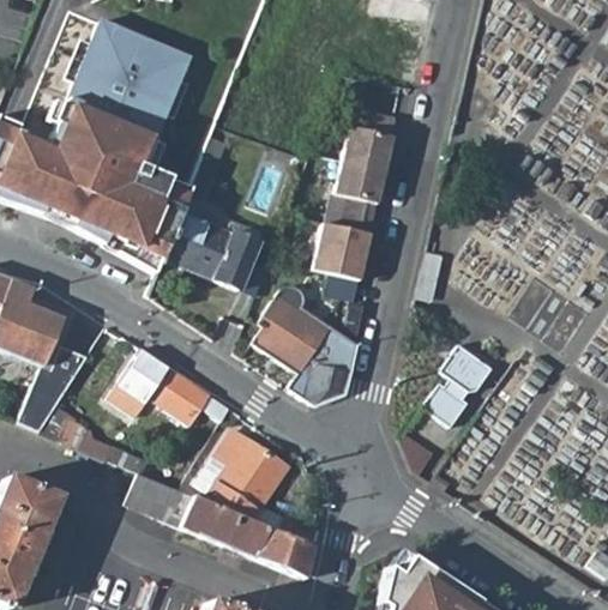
[(380,0),(378,11),(393,14),(396,0),(380,0)]
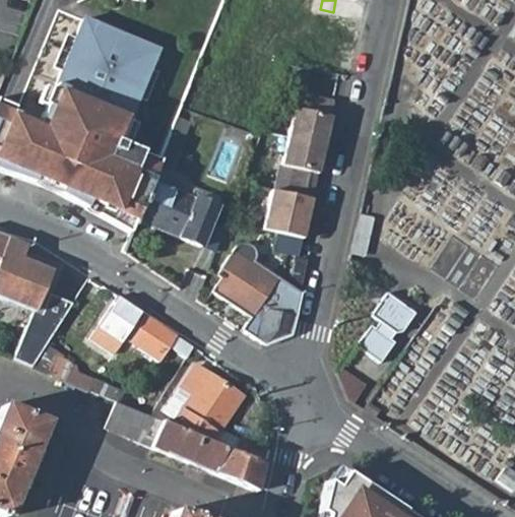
[(335,0),(333,12),(366,18),(370,0),(335,0)]
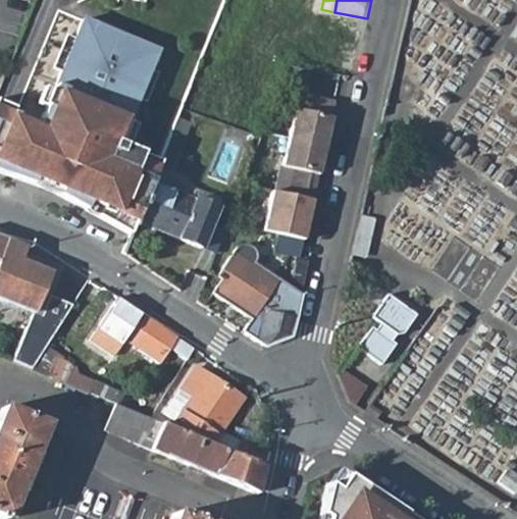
[(0,167),(54,187),(136,232),(141,219),(157,179),(165,156),(124,140),(162,46),(88,16),(45,121),(17,110),(19,105),(0,97),(0,167)]
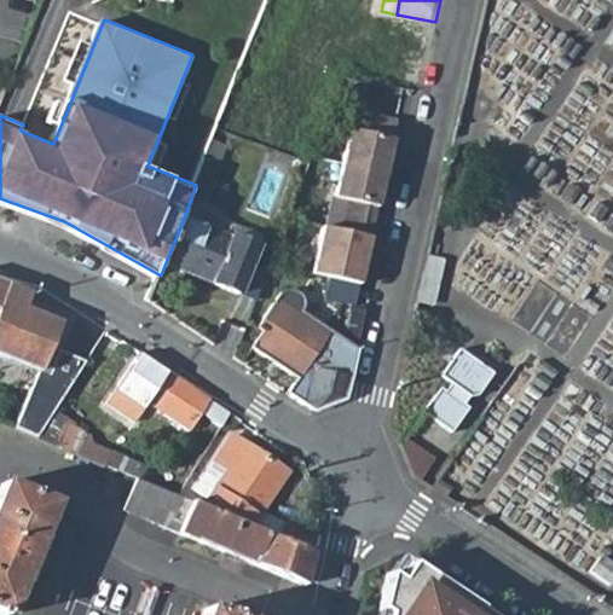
[(364,128),(395,135),(400,117),(368,110),(364,128)]
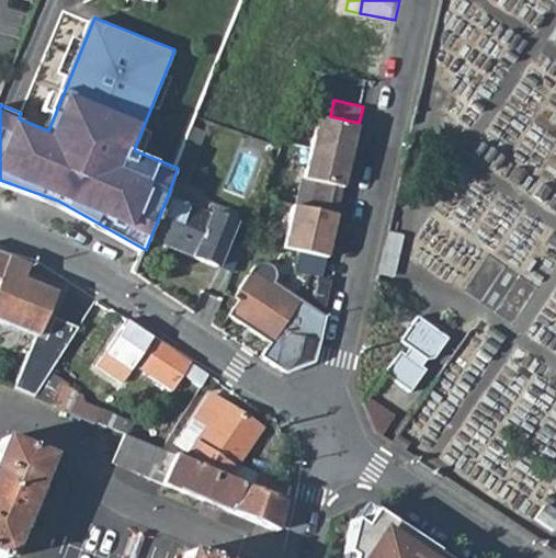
[(337,183),(345,185),(359,123),(330,116),(320,115),(307,177),(337,183)]
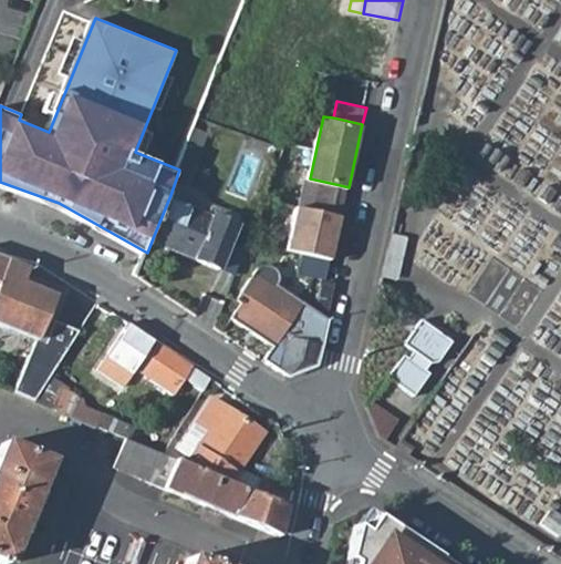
[(194,181),(205,149),(190,142),(186,153),(178,175),(194,181)]
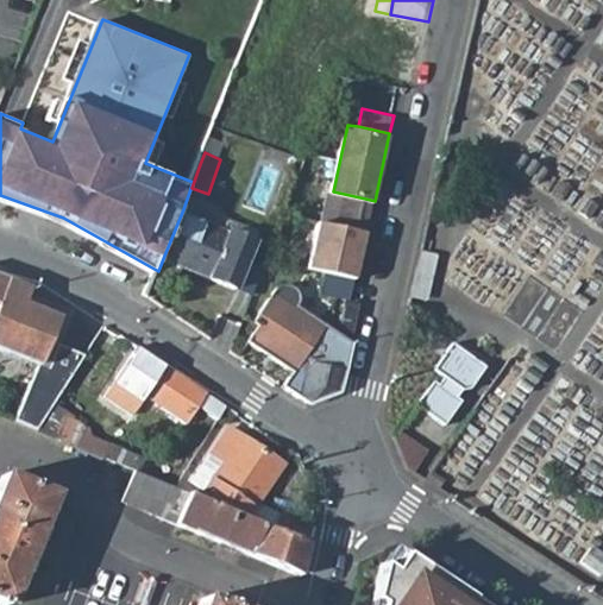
[(333,191),(331,191),(324,220),(341,225),(359,228),(365,199),(333,191)]
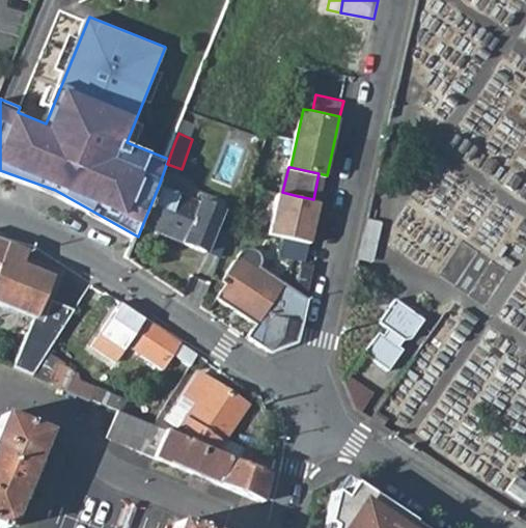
[(143,223),(210,249),(226,210),(199,198),(160,183),(143,223)]
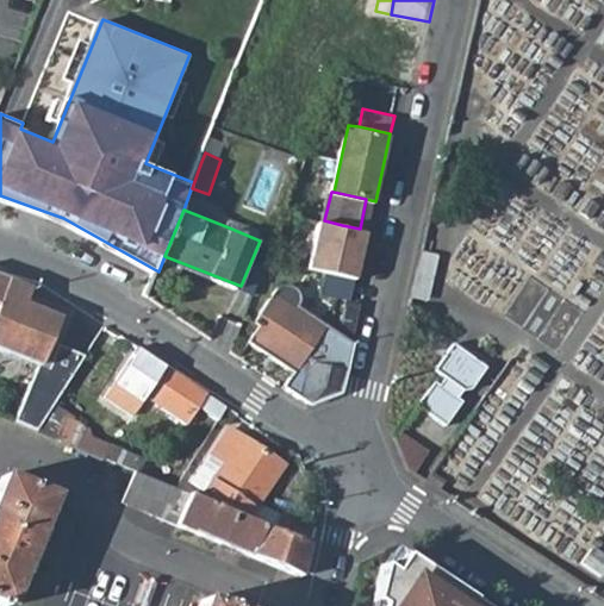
[(260,241),(263,230),(232,218),(229,227),(260,241)]
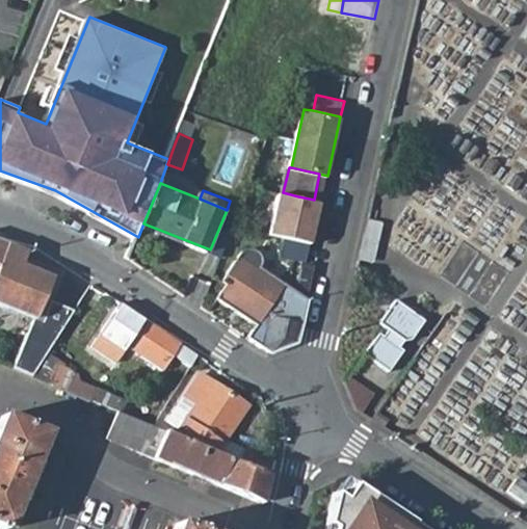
[(328,221),(333,204),(314,200),(298,196),(295,213),(315,218),(328,221)]
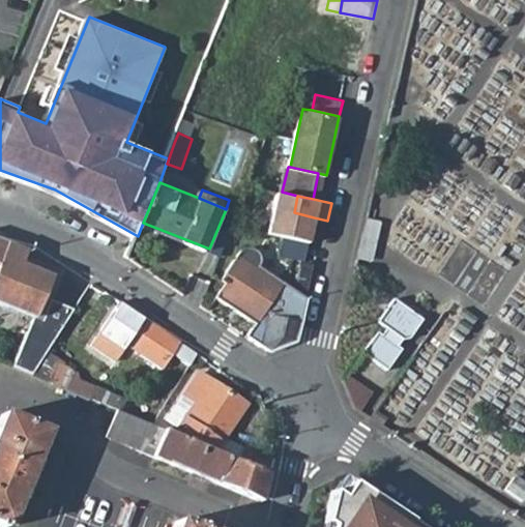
[(318,263),(327,221),(314,217),(305,260),(318,263)]
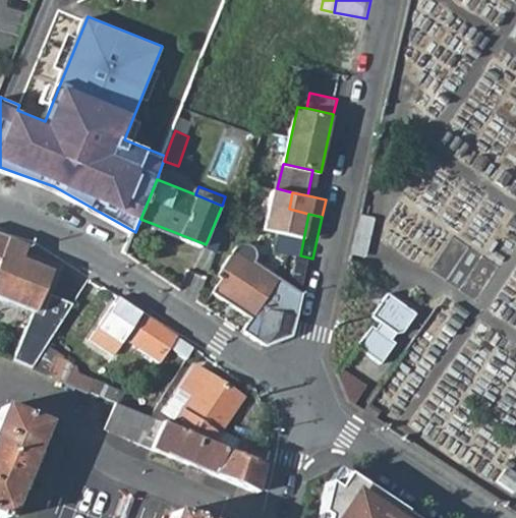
[(363,214),(361,220),(354,252),(369,256),(379,217),(363,214)]
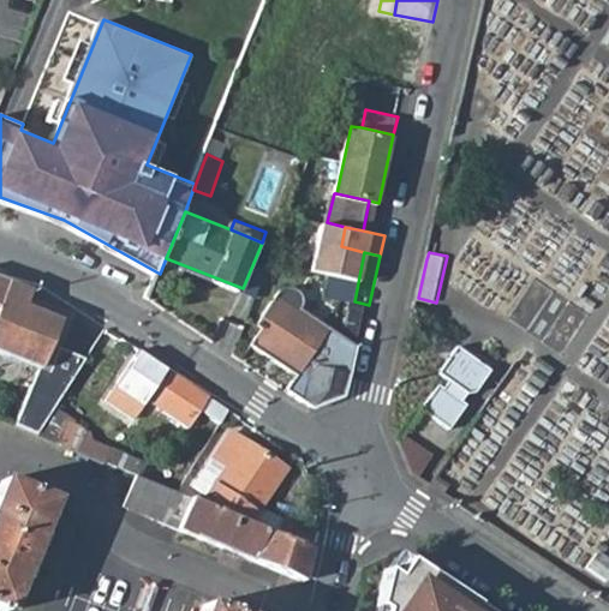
[(0,276),(0,305),(11,280),(0,276)]
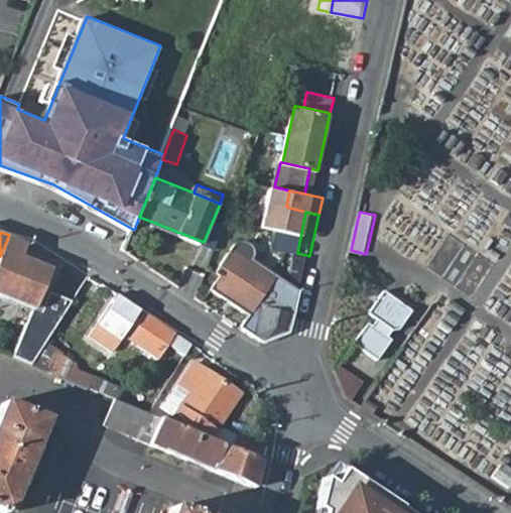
[(9,235),(0,256),(0,296),(43,313),(64,266),(27,250),(30,242),(9,235)]
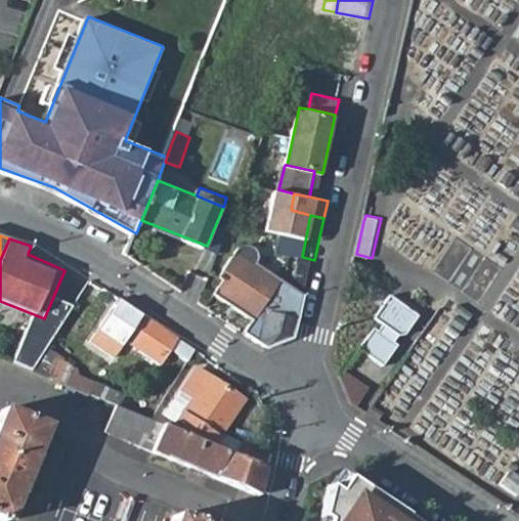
[(269,345),(297,336),(314,260),(302,257),(299,256),(294,284),(259,260),(261,255),(261,251),(259,246),(254,243),(249,242),(240,246),(221,275),(225,277),(217,291),(255,316),(247,331),(269,345)]
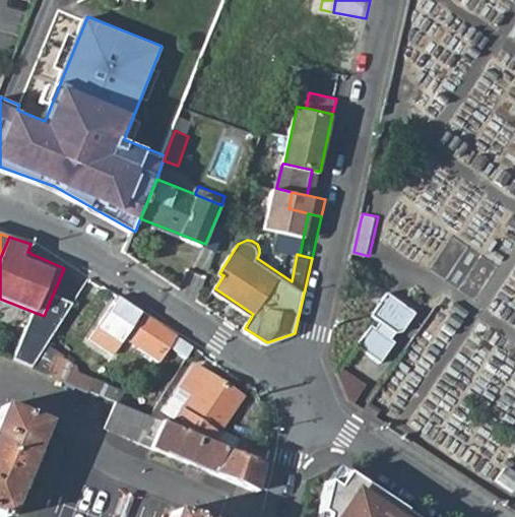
[(387,291),(386,291),(371,312),(381,319),(376,326),(373,324),(358,344),(383,361),(397,340),(392,337),(397,331),(403,329),(416,310),(387,291)]
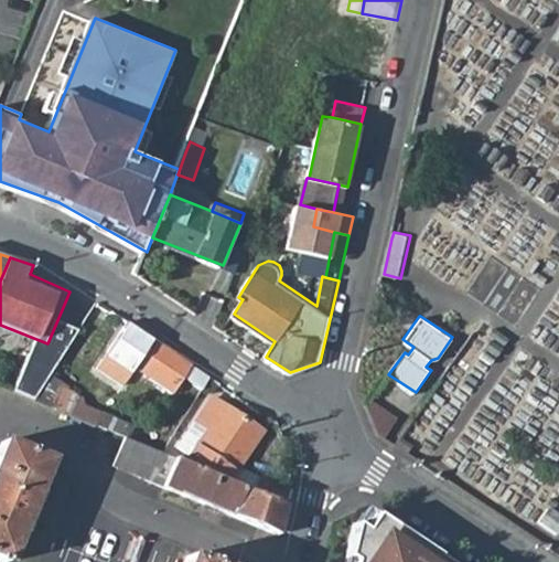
[(129,320),(107,356),(132,372),(137,367),(175,392),(195,363),(129,320)]
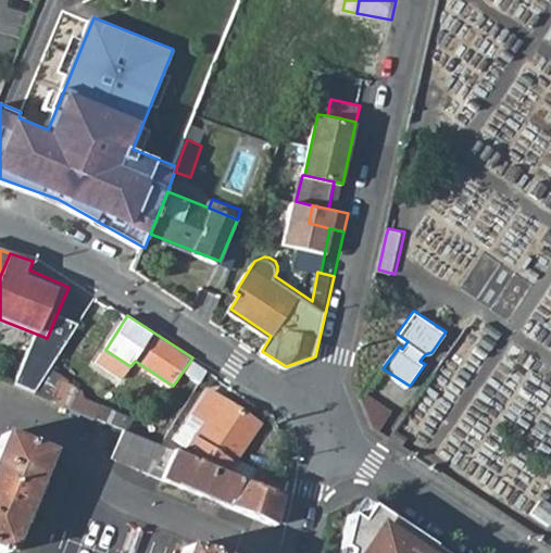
[(130,366),(105,350),(98,361),(124,377),(130,366)]
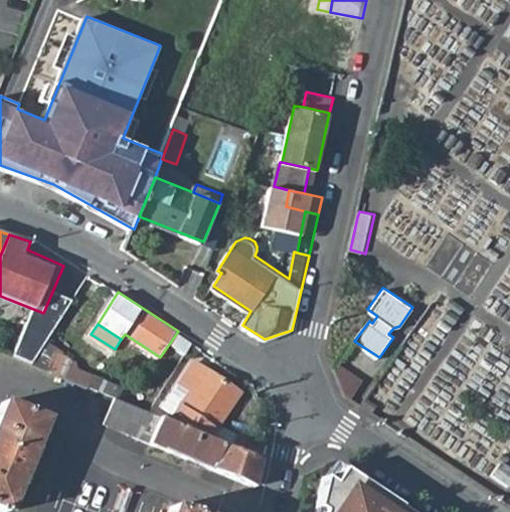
[(34,360),(38,362),(116,395),(120,385),(80,367),(76,361),(64,352),(65,350),(48,339),(34,360)]
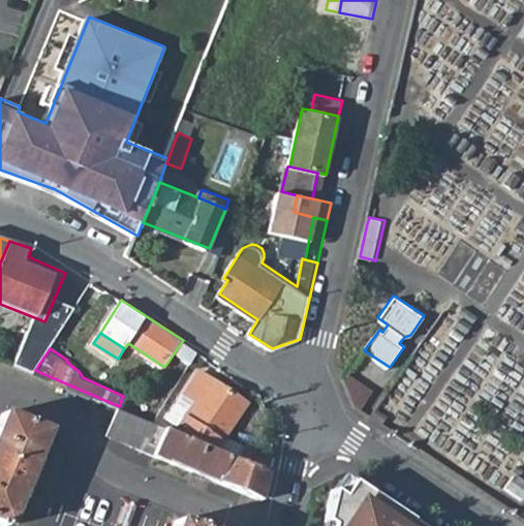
[(227,434),(248,404),(201,371),(174,411),(183,419),(175,430),(218,449),(227,434)]
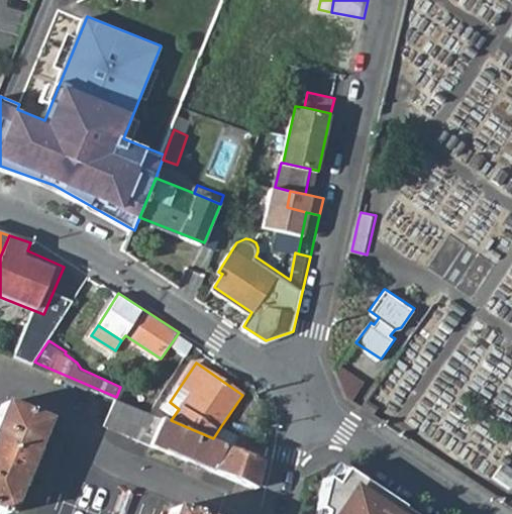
[(107,424),(145,440),(151,422),(156,424),(160,416),(151,412),(118,398),(107,424)]
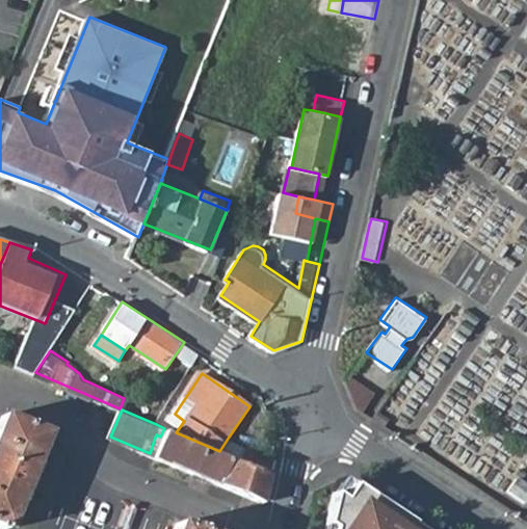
[(49,432),(5,414),(0,426),(0,523),(9,527),(49,432)]
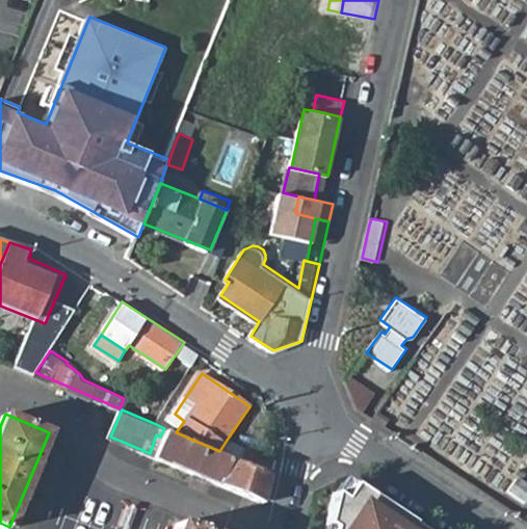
[(156,434),(150,453),(158,456),(169,430),(164,428),(160,437),(156,434)]
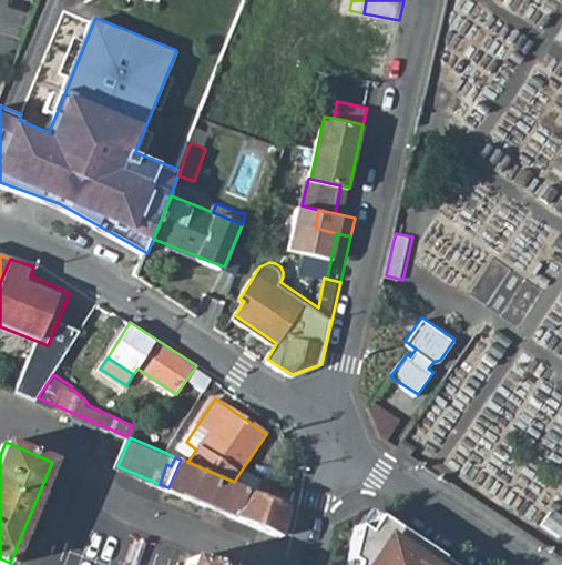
[(169,487),(284,536),(290,506),(289,505),(259,492),(234,482),(187,462),(181,460),(169,487)]
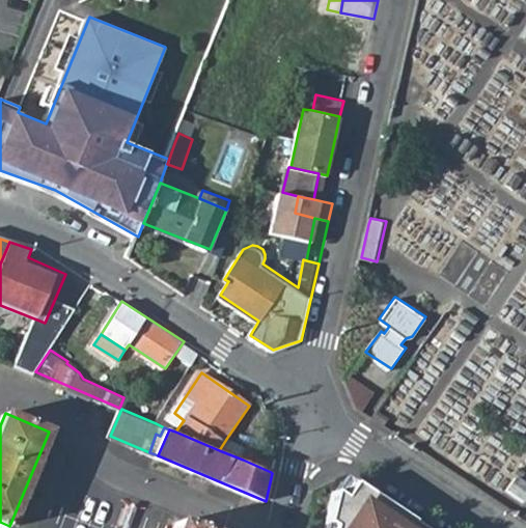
[(228,436),(219,450),(243,460),(248,445),(228,436)]
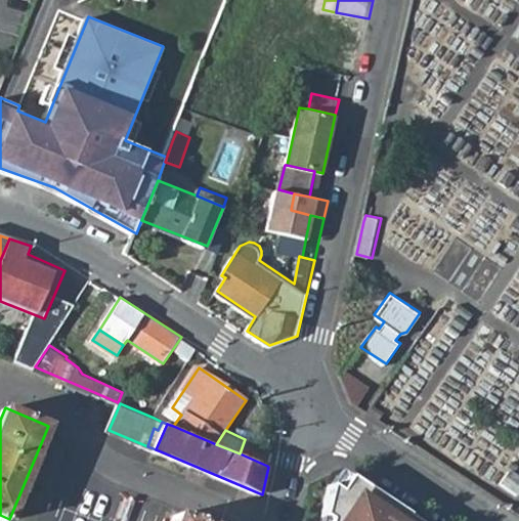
[(270,450),(245,439),(240,453),(267,466),(270,450)]
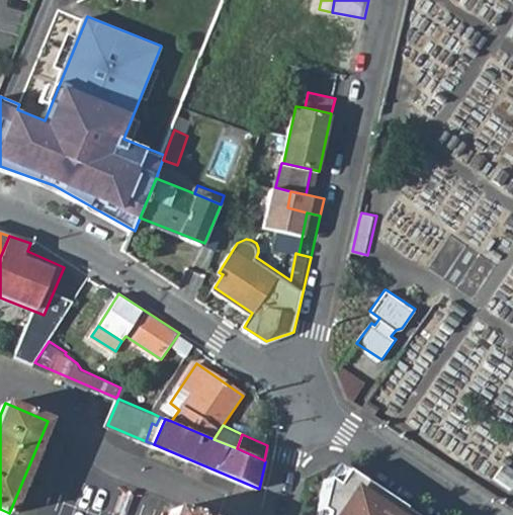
[(417,514),(405,506),(398,514),(397,514),(381,505),(388,496),(341,464),(331,480),(321,474),(315,504),(321,509),(319,514),(417,514)]
